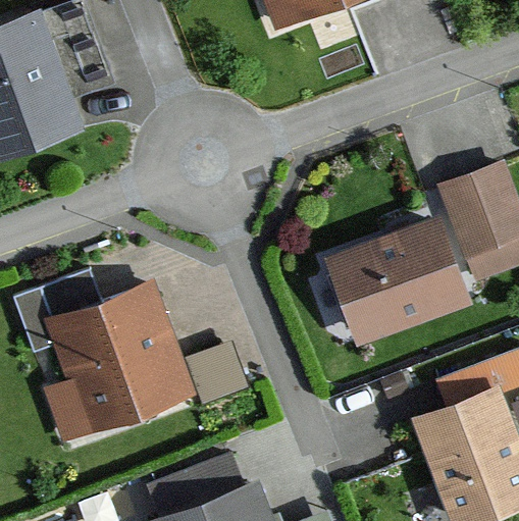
[(259,0),(273,33),(352,0),(259,0)]
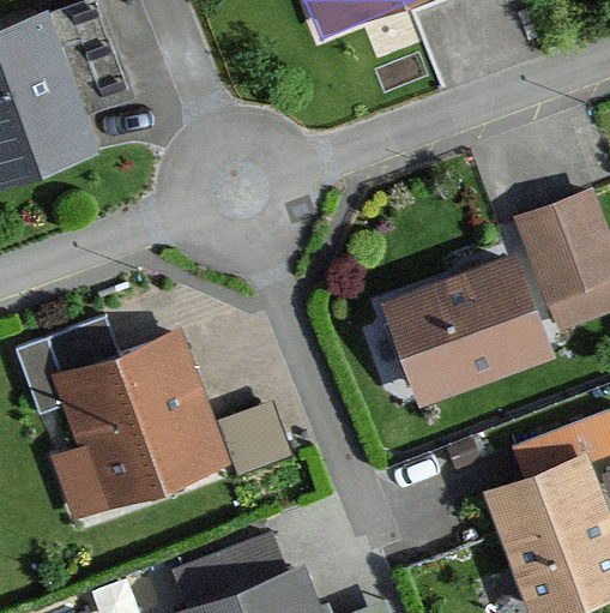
[(50,10),(0,26),(0,182),(98,150),(50,10)]
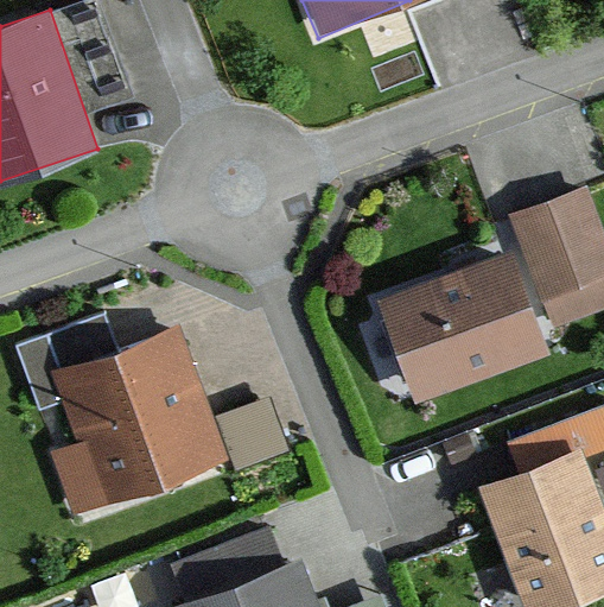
[(516,251),(381,299),(418,400),(553,352),(544,326),(603,303),(603,258),(579,189),(503,215),(516,251)]
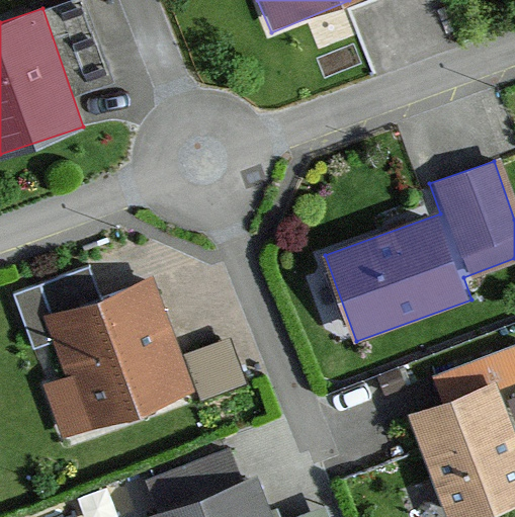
[(146,279),(44,321),(66,375),(37,386),(60,442),(190,391),(146,279)]
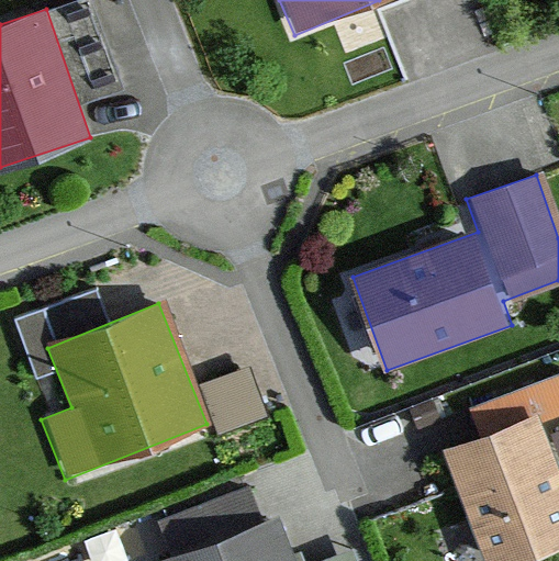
[(488,433),(442,451),(483,560),(520,560),(558,546),(558,468),(541,424),(558,416),(558,373),(477,406),(488,433)]
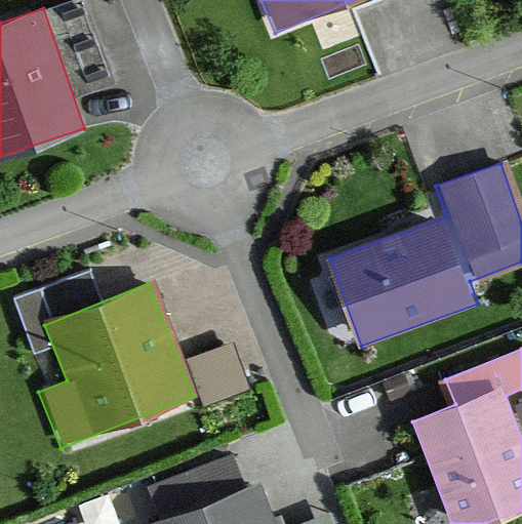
[(277,523),(261,479),(147,521),(148,523),(277,523)]
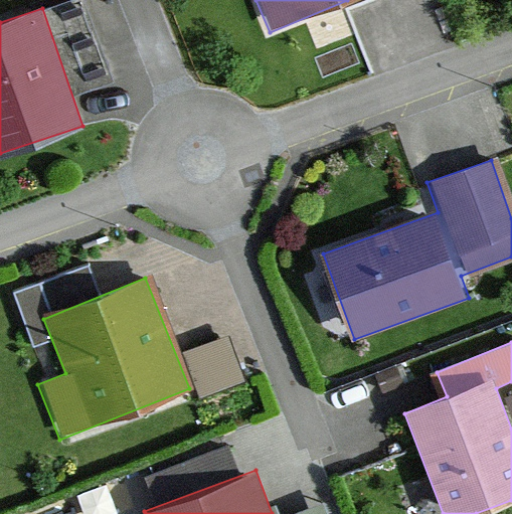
[(332,513),(328,497),(284,509),(285,513),(332,513)]
